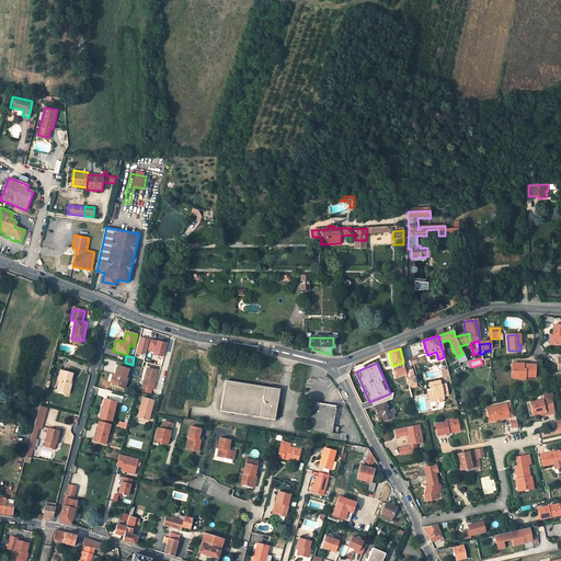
[(517,364),(512,364),(512,371),(515,371),(515,374),(517,376),(521,376),(521,378),(521,379),(525,379),(525,377),(535,377),(536,365),(524,365),(524,366),(517,365),(517,364)]
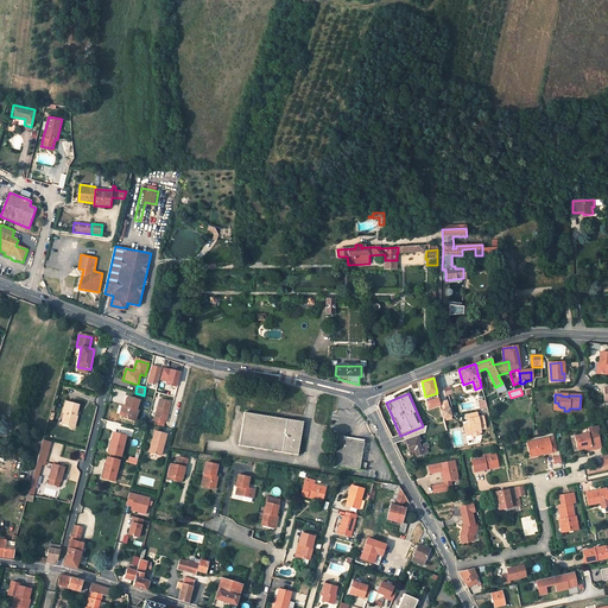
[(435,398),(436,399),(429,401),(428,399),(426,400),(426,403),(429,409),(441,406),(439,403),(438,396),(436,397),(435,398)]
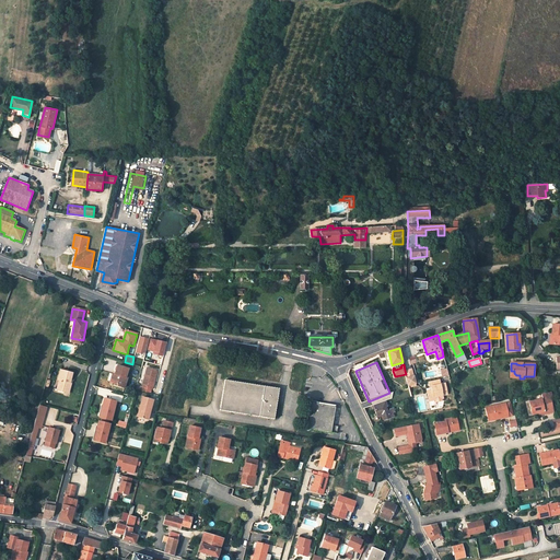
[(128,370),(118,366),(116,374),(115,374),(112,383),(118,385),(118,386),(125,388),(127,377),(126,377),(128,370)]
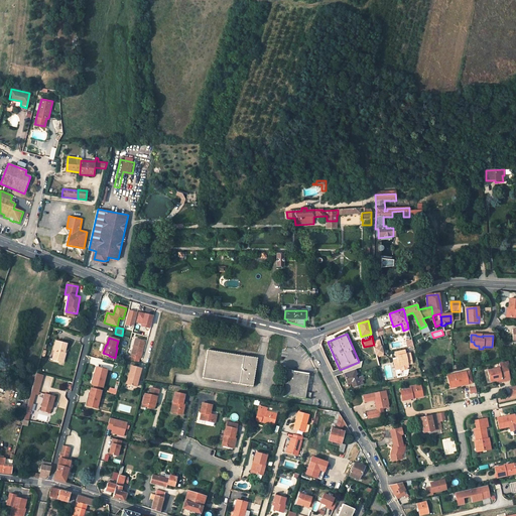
[(145,343),(136,340),(131,357),(132,357),(131,361),(138,363),(139,359),(140,359),(142,355),(140,355),(141,353),(142,353),(145,343)]
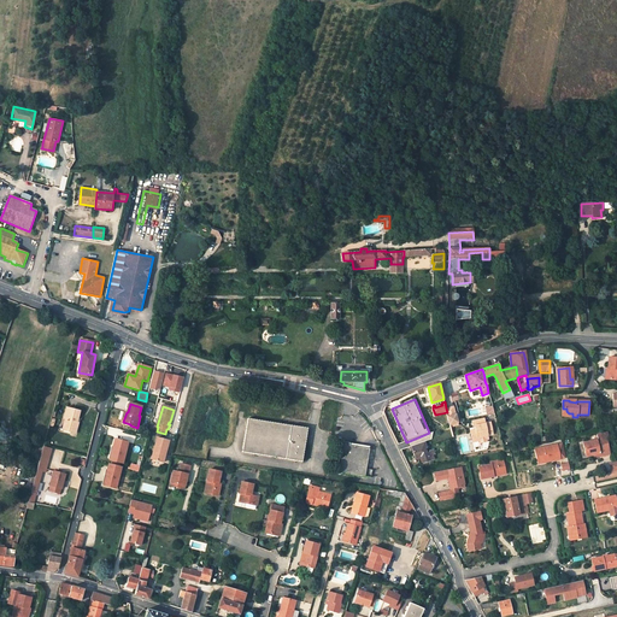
[(78,421),(81,411),(66,407),(64,419),(65,419),(63,430),(70,432),(71,430),(76,432),(78,423),(77,423),(75,422),(76,419),(78,421)]
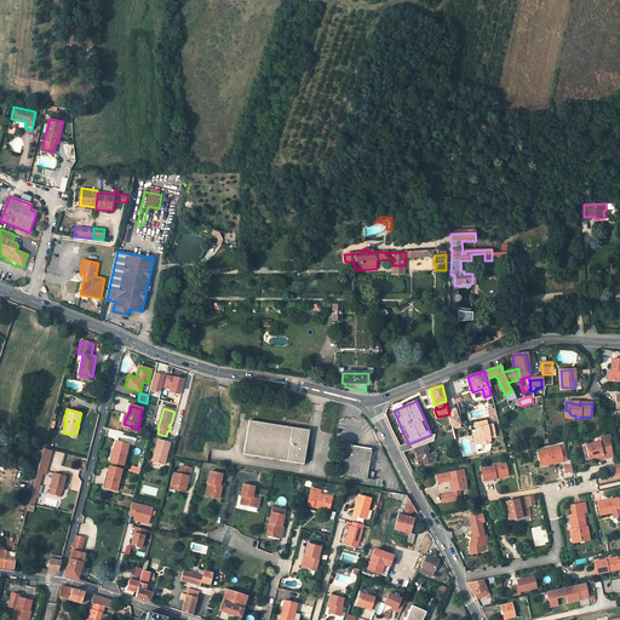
[(458,417),(457,409),(448,411),(449,414),(451,419),(458,417)]
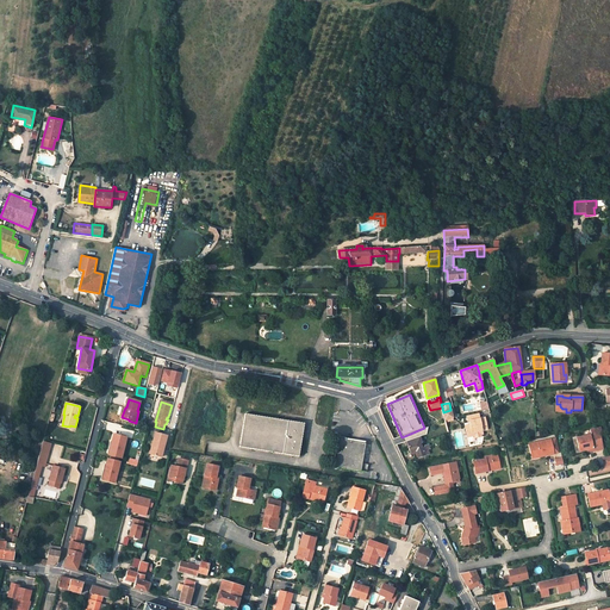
[(304,415),(305,406),(294,405),(293,414),(304,415)]
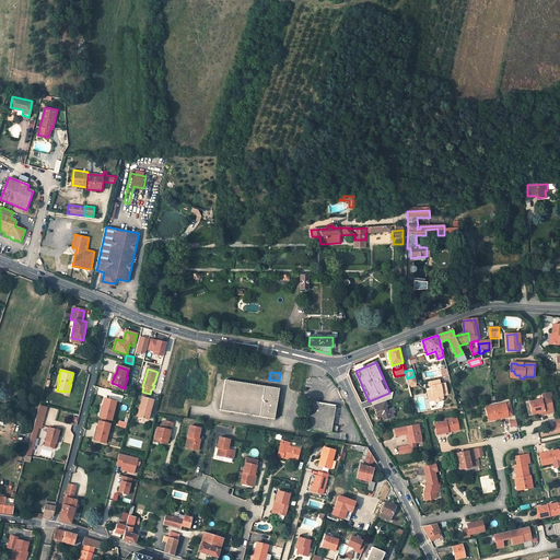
[(413,376),(407,378),(409,386),(416,384),(413,376)]
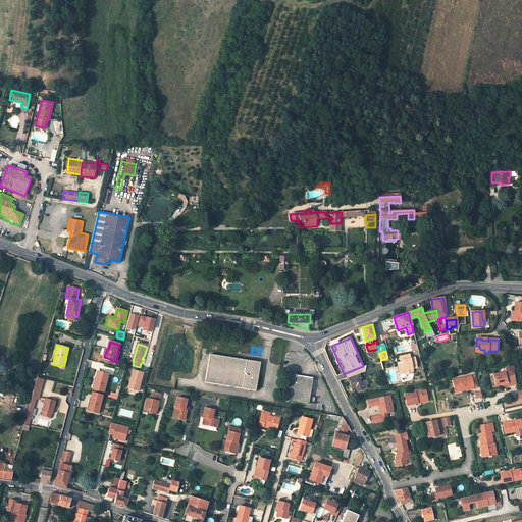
[(410,358),(410,354),(399,356),(400,361),(401,360),(405,360),(406,363),(402,364),(398,364),(399,370),(403,369),(404,373),(406,373),(411,372),(413,371),(413,368),(417,367),(415,357),(410,358)]
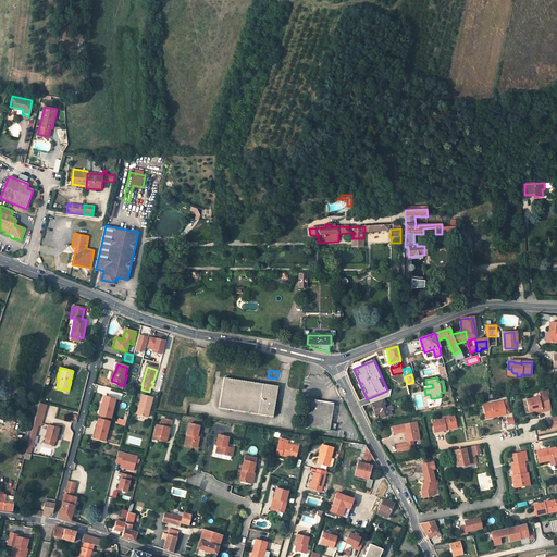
[(277,387),(224,379),(220,408),(273,417),(277,387)]
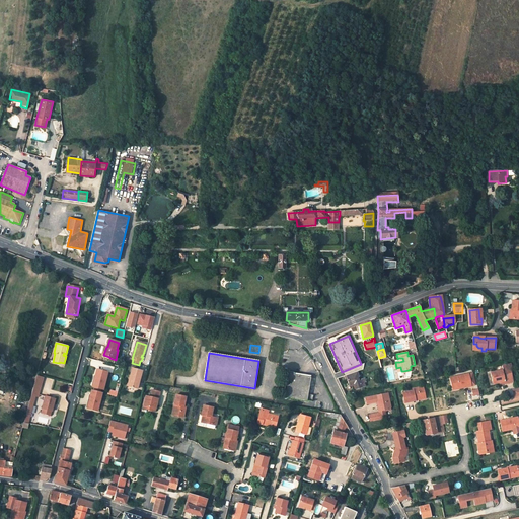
[(142,372),(132,369),(129,379),(131,380),(129,387),(137,390),(142,372)]
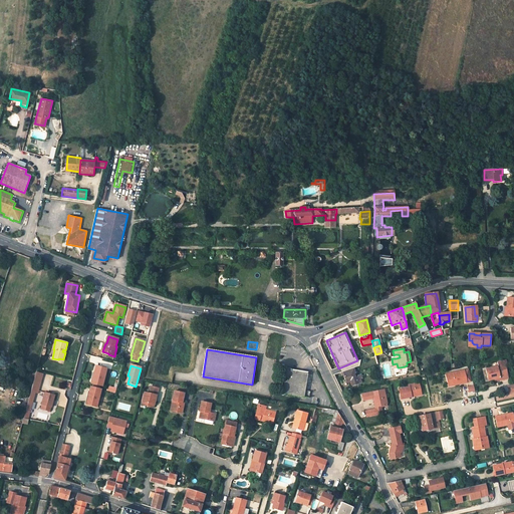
[(106,369),(96,366),(93,376),(92,382),(91,383),(92,383),(91,388),(98,389),(99,386),(101,386),(106,369)]
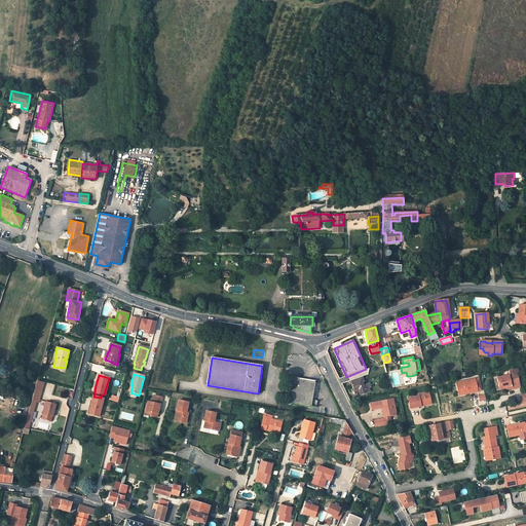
[(509,376),(497,378),(500,389),(505,387),(506,390),(520,387),(517,375),(509,377),(509,376)]
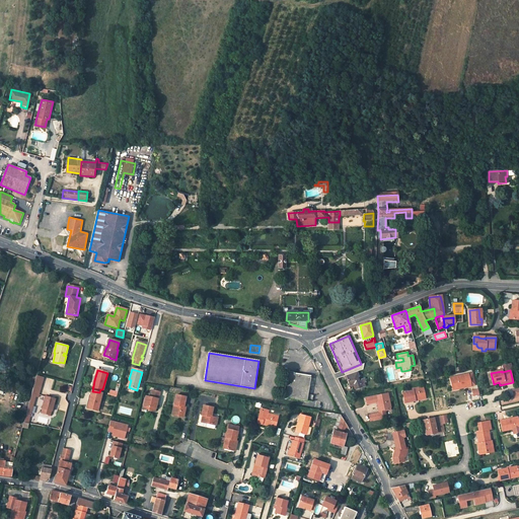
[(308,394),(310,378),(295,375),(295,373),(287,371),(283,397),(311,402),(312,395),(308,394)]
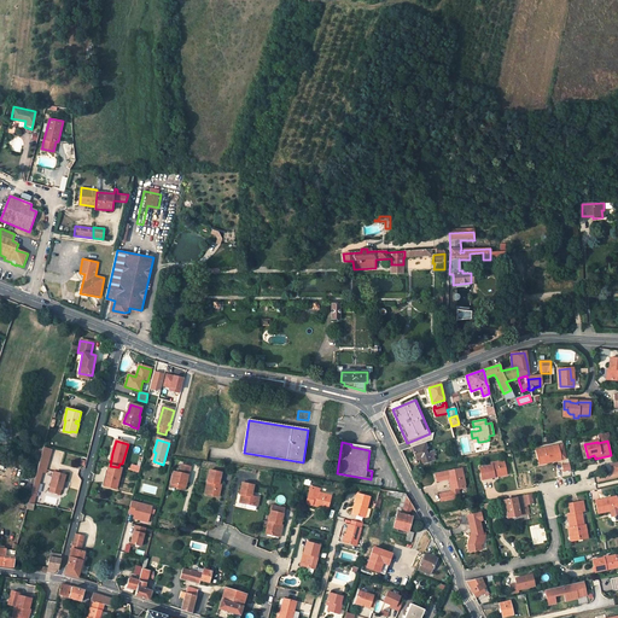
[(423,459),(424,464),(435,460),(433,455),(432,455),(431,453),(429,454),(426,449),(427,449),(427,448),(426,443),(412,448),(414,453),(417,459),(418,459),(421,458),(423,459)]
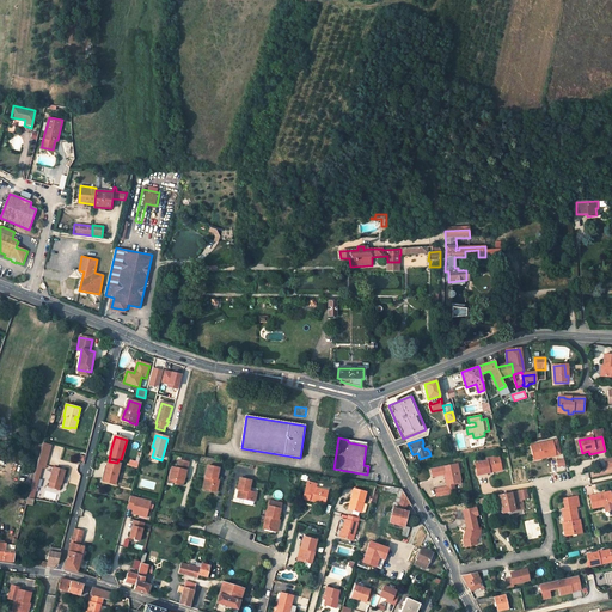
[(552,441),(531,446),(534,460),(540,459),(540,457),(551,454),(551,457),(556,456),(552,441)]
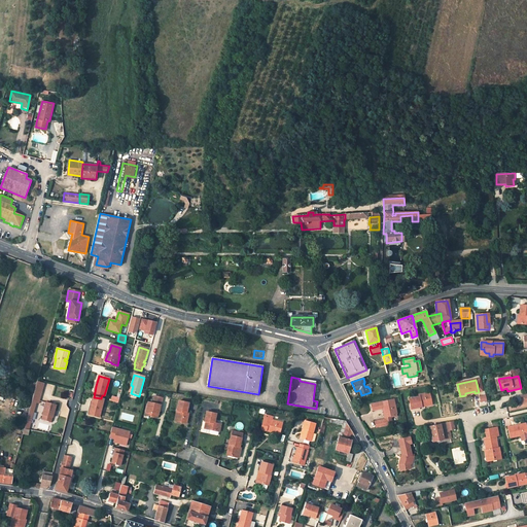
[(38,382),(34,394),(41,396),(44,384),(38,382)]
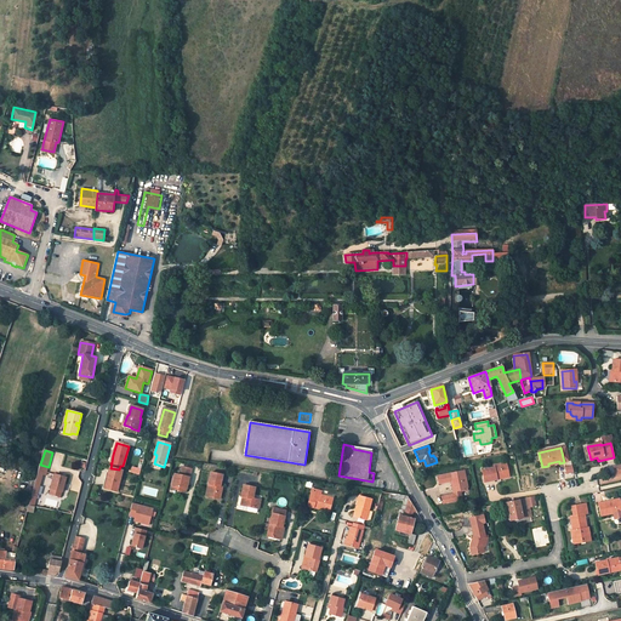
[(494,468),(482,471),(484,483),(496,479),(496,478),(508,474),(506,463),(494,466),(494,468)]
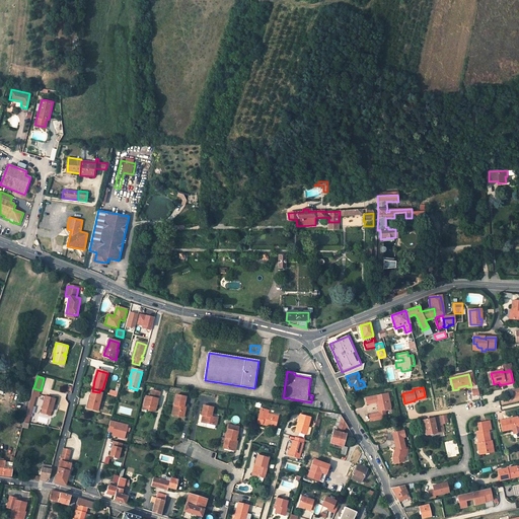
[(28,405),(33,406),(35,397),(39,398),(41,390),(33,388),(28,405)]
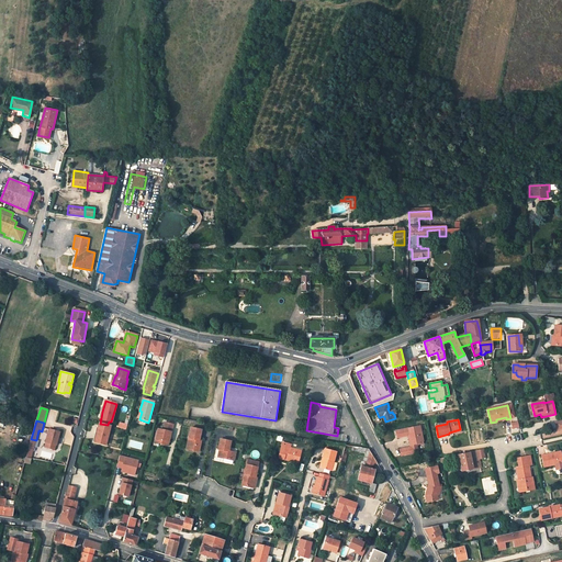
[(105,445),(110,426),(108,425),(100,424),(99,423),(97,433),(98,433),(96,442),(105,445)]
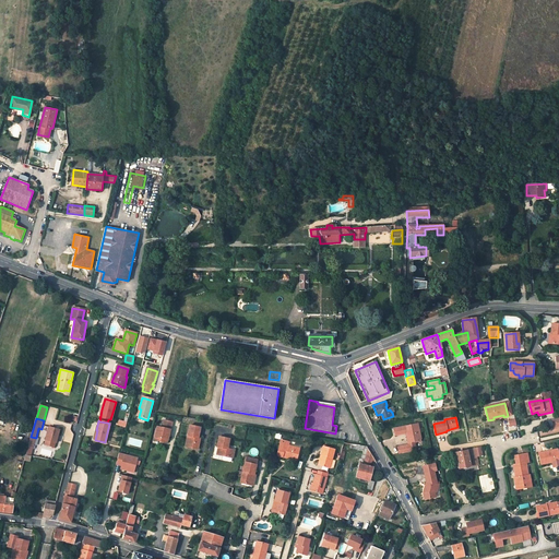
[(165,421),(164,421),(162,429),(157,428),(155,438),(159,439),(158,441),(167,443),(169,430),(170,431),(173,423),(165,421)]
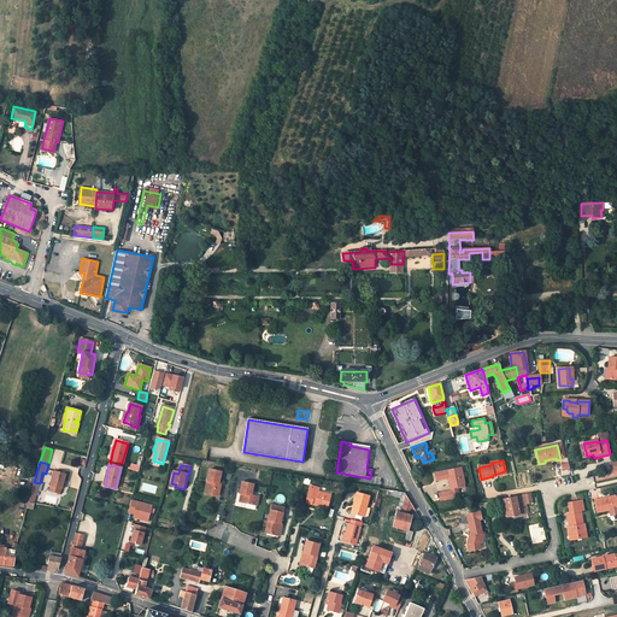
[(460,468),(435,474),(436,481),(447,479),(451,477),(453,488),(460,487),(460,486),(464,485),(460,468)]
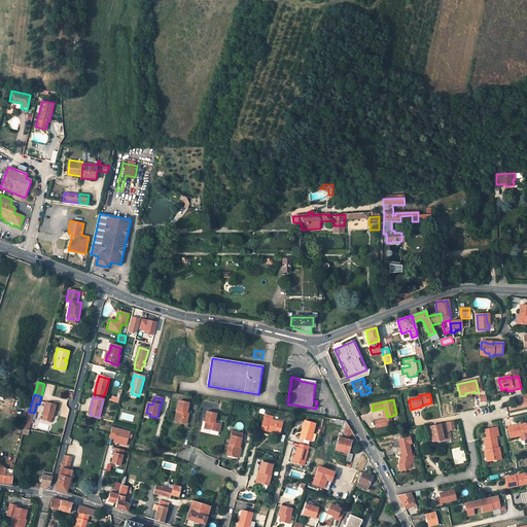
[(188,403),(179,401),(175,421),(186,424),(188,413),(186,413),(188,403)]
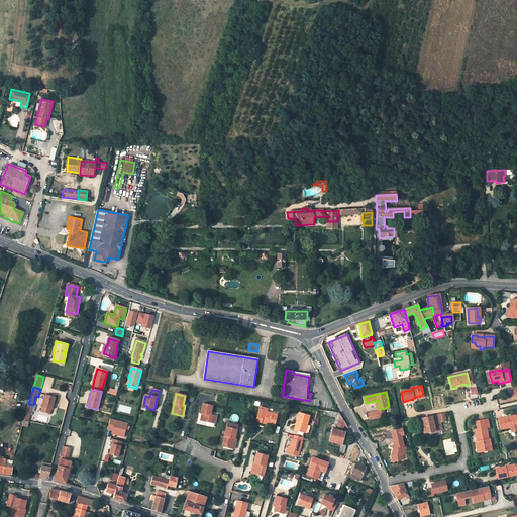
[(52,410),(55,398),(52,397),(49,396),(44,395),(41,407),(52,410)]
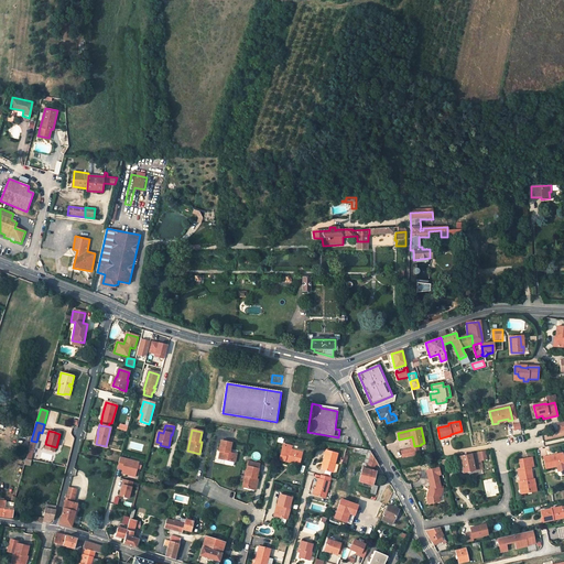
[(231,444),(221,442),(219,452),(221,452),(219,459),(220,459),(219,463),(232,466),(234,462),(235,463),(236,455),(229,454),(231,444)]
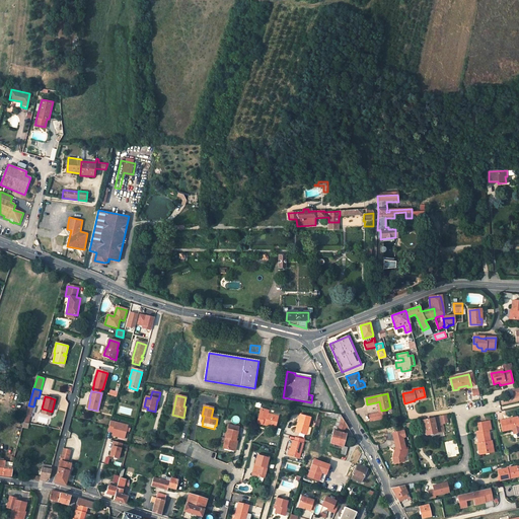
[(266,411),(261,410),(257,423),(266,426),(267,424),(276,426),(278,417),(268,415),(265,414),(266,411)]
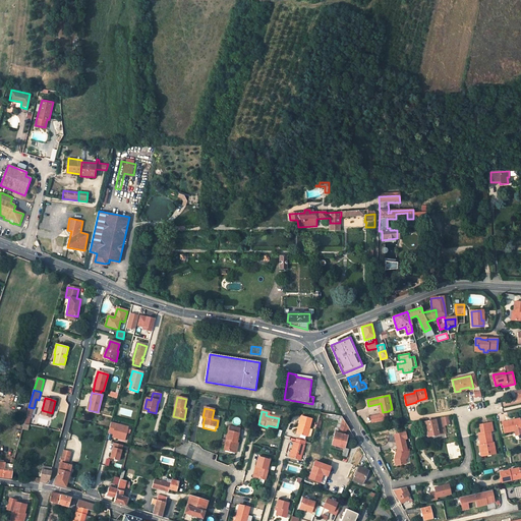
[(306,437),(311,418),(301,415),(298,424),(300,424),(298,435),(306,437)]
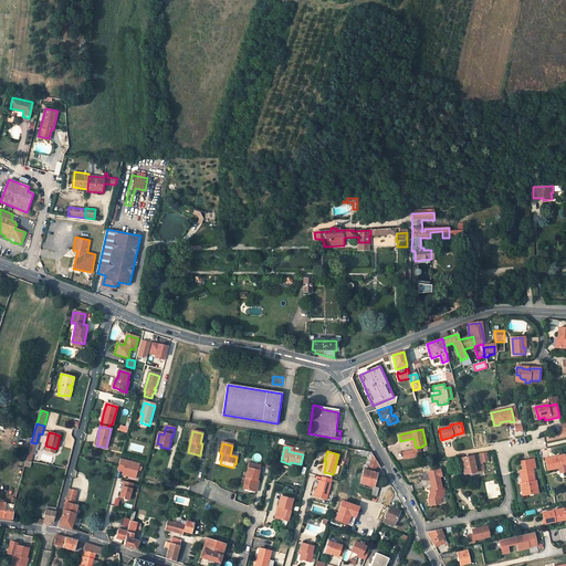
[(461,459),(464,475),(484,471),(483,462),(489,461),(486,452),(473,456),(473,457),(461,459)]
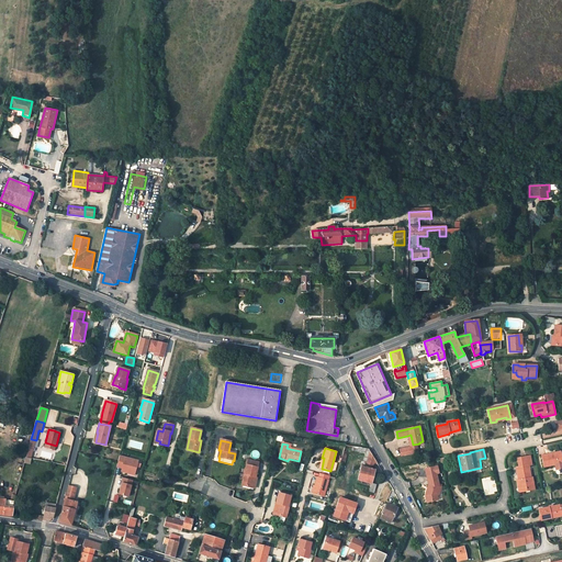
[(371,484),(374,471),(372,470),(374,464),(374,459),(370,451),(368,461),(367,467),(366,469),(363,468),(361,468),(358,481),(371,484)]
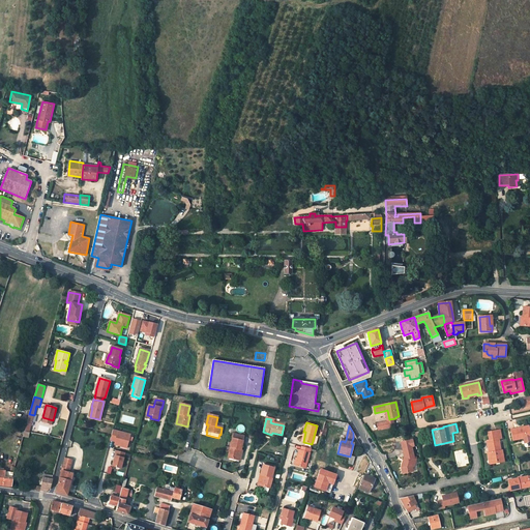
[(529,436),(528,427),(510,431),(512,440),(523,438),(529,436)]
